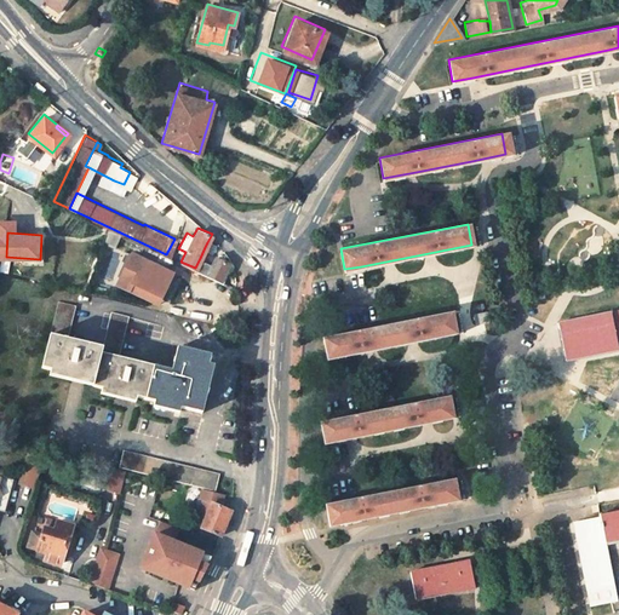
[(132,282),(160,294),(172,270),(132,251),(116,282),(129,288),(132,282)]
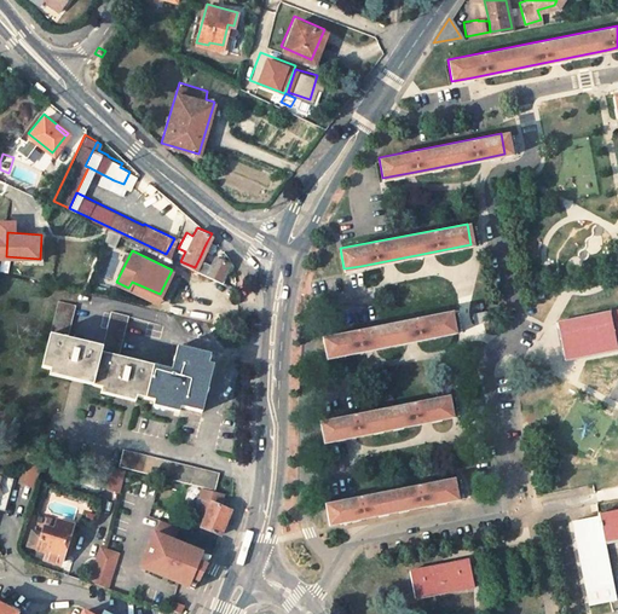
[(200,258),(195,267),(220,281),(230,261),(214,254),(209,264),(200,258)]
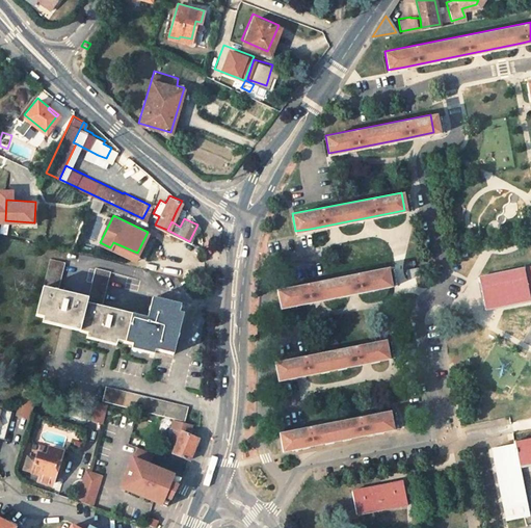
[(137,253),(113,242),(110,247),(135,259),(137,253)]
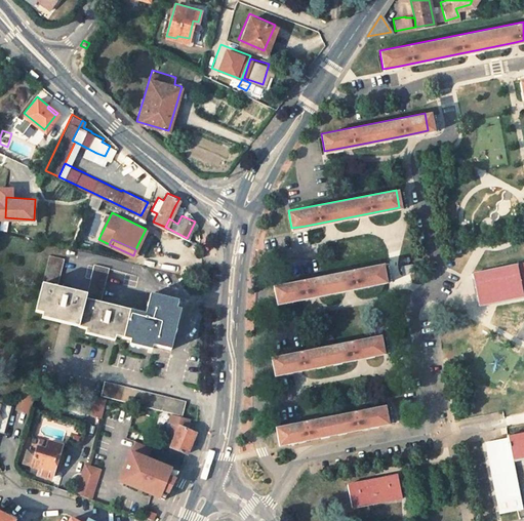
[(78,324),(90,327),(156,344),(171,348),(175,326),(170,324),(176,298),(150,291),(145,312),(102,301),(109,267),(93,263),(86,292),(57,284),(65,256),(49,252),(36,309),(61,315),(79,320),(78,324)]
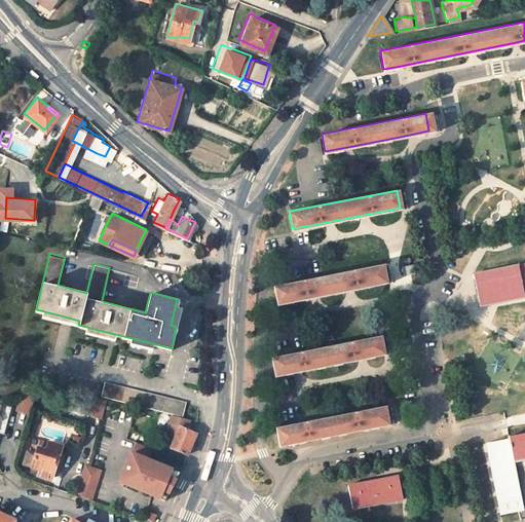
[(480,302),(524,292),(524,258),(474,269),(480,302)]
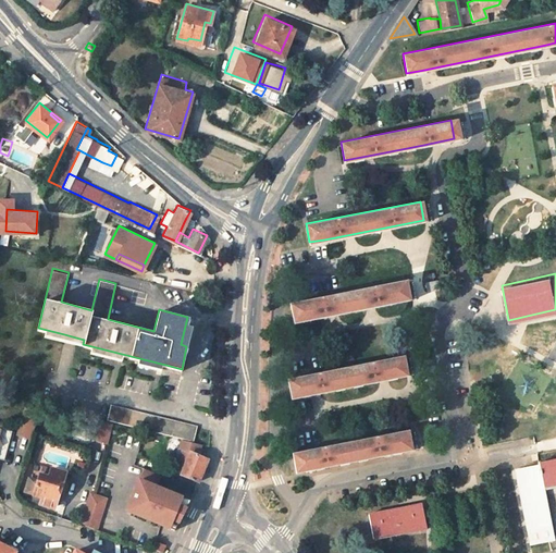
[(427,290),(437,287),(435,277),(424,279),(427,290)]
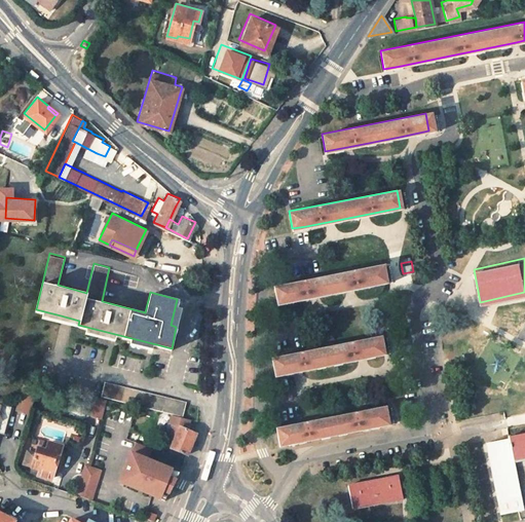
[(300,298),(371,284),(385,282),(382,264),(273,286),(276,303),(300,298)]
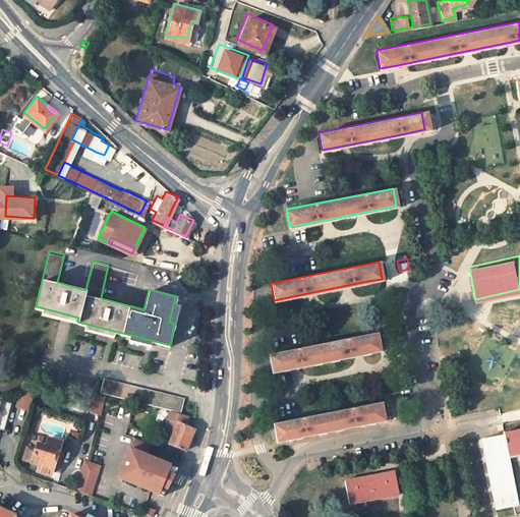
[(291,366),(362,352),(379,348),(376,332),(269,353),(272,369),(291,366)]
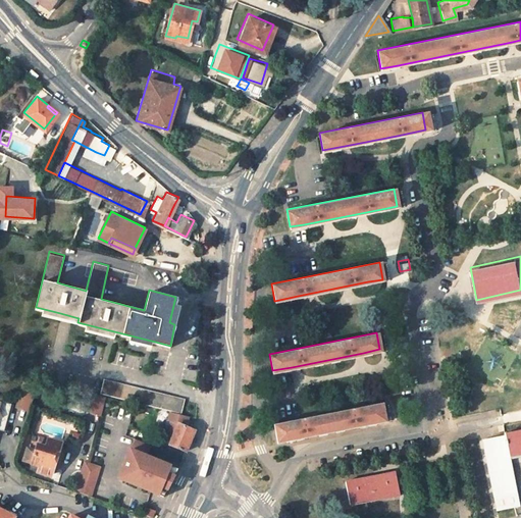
[(98,392),(169,409),(178,411),(183,397),(102,376),(98,392)]
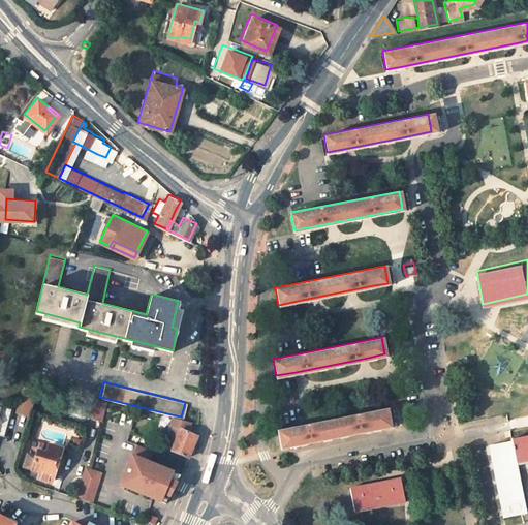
[(31,415),(35,401),(22,396),(17,410),(31,415)]
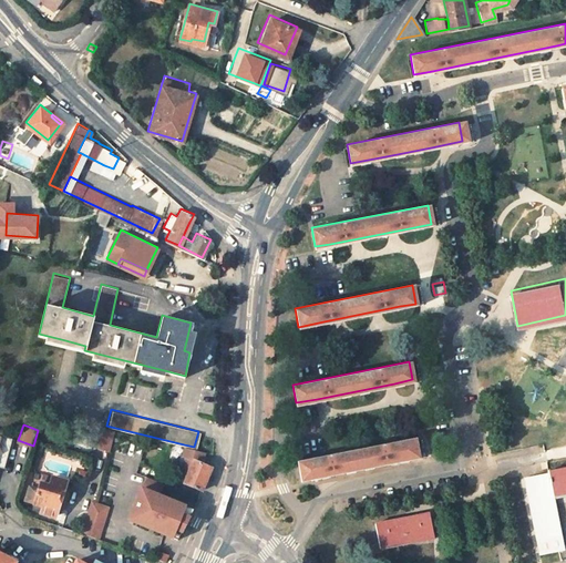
[(115,429),(98,425),(92,442),(110,448),(115,429)]
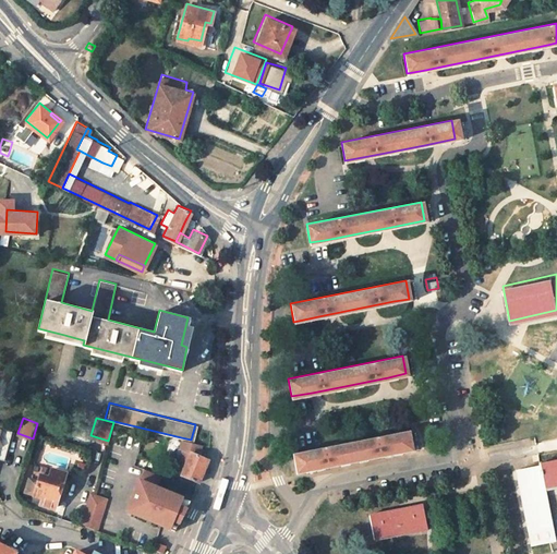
[(0,454),(3,455),(11,426),(0,420),(0,454)]
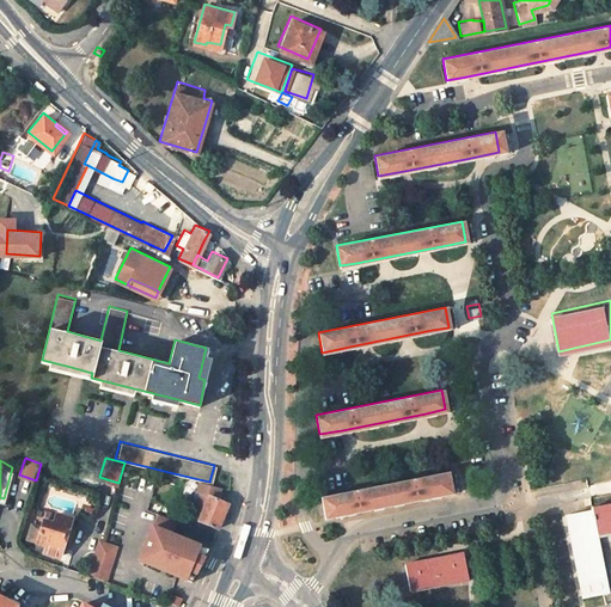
[(352,510),(427,496),(450,492),(446,472),(321,496),(324,516),(352,510)]
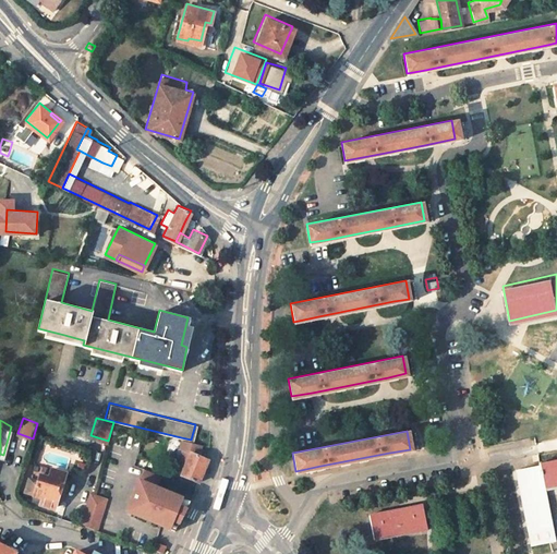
[(201,442),(191,440),(181,437),(179,445),(182,447),(178,458),(185,461),(181,472),(197,480),(206,458),(197,453),(201,442)]
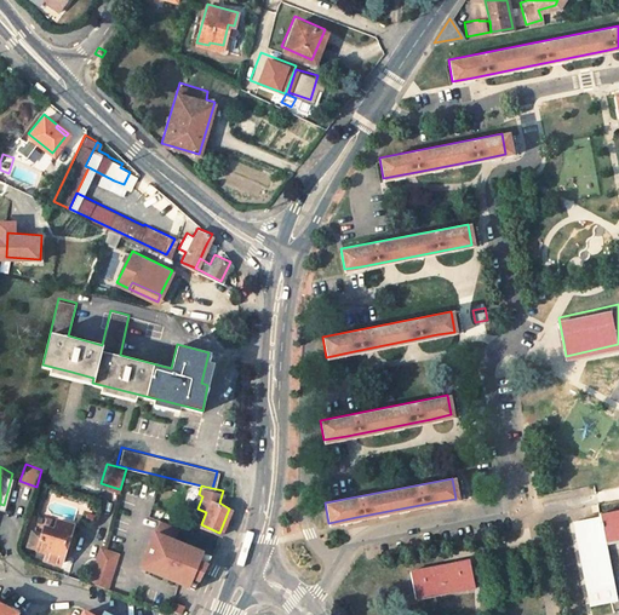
[(618,509),(572,518),(588,602),(609,597),(614,597),(602,539),(618,535),(618,509)]
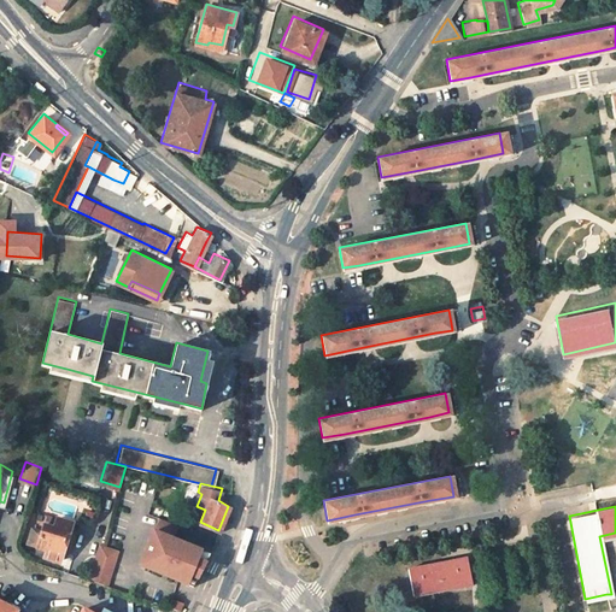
[(189,575),(194,577),(205,555),(197,552),(200,546),(172,534),(177,521),(160,513),(141,558),(150,562),(148,565),(186,581),(189,575)]
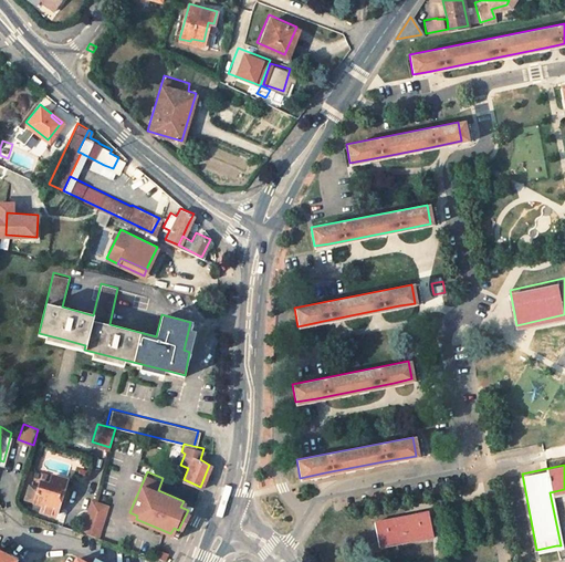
[(39,485),(34,497),(32,506),(54,513),(56,506),(61,507),(70,479),(52,472),(50,482),(40,479),(39,485)]
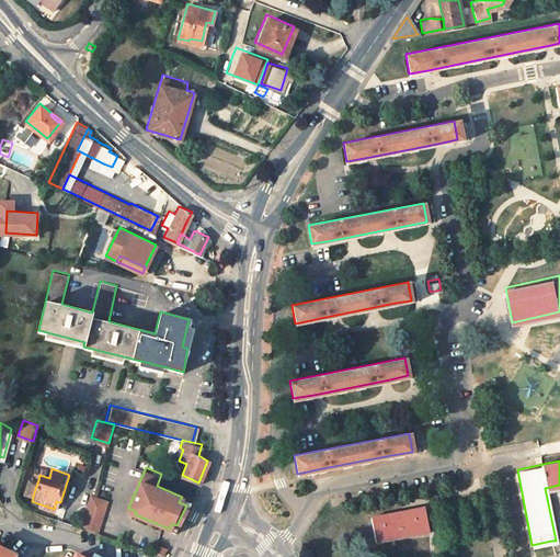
[(25,490),(34,492),(38,480),(29,477),(25,490)]
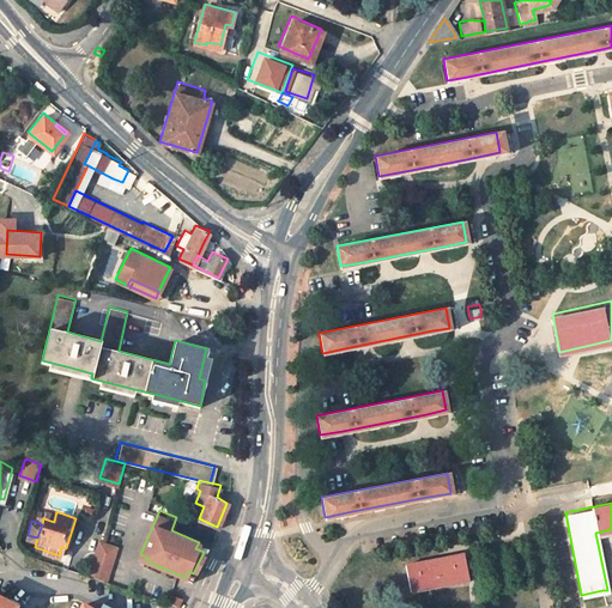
[(100,537),(88,573),(105,579),(117,545),(103,539),(100,537)]
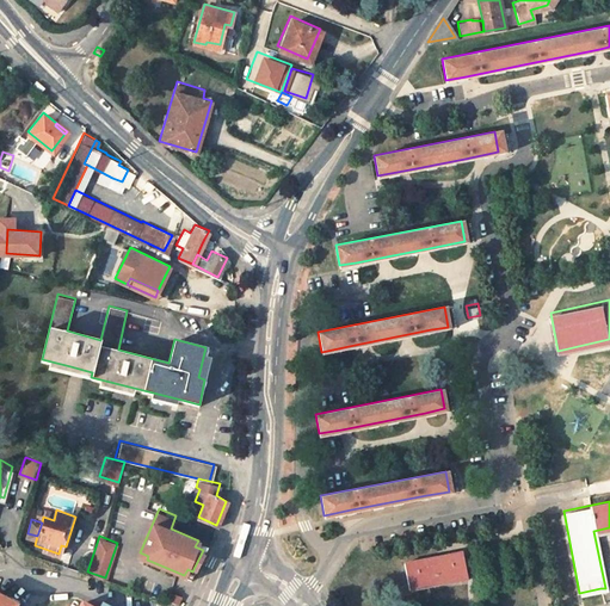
[(195,546),(203,550),(207,544),(198,540),(195,546)]
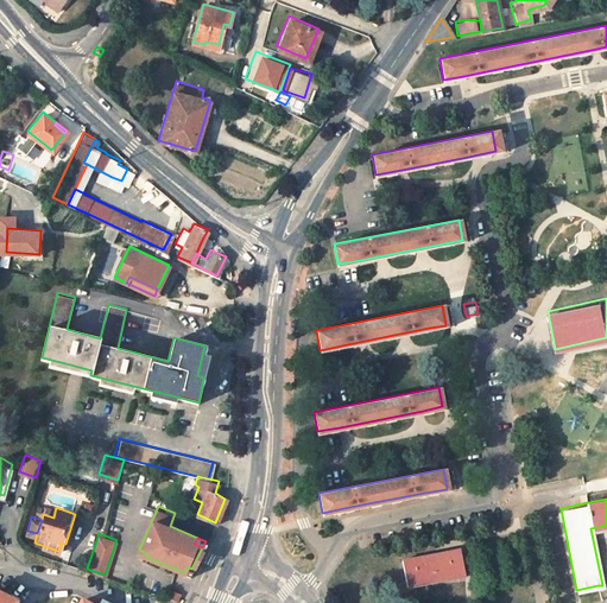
[(405,584),(463,572),(457,545),(399,556),(405,584)]
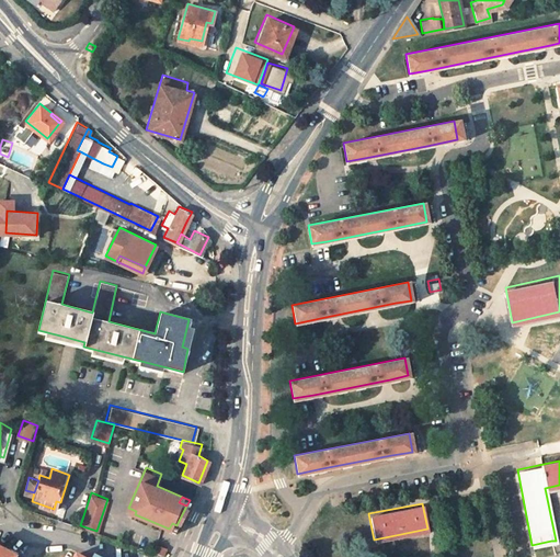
[(0,556),(12,556),(14,554),(0,545),(0,556)]
